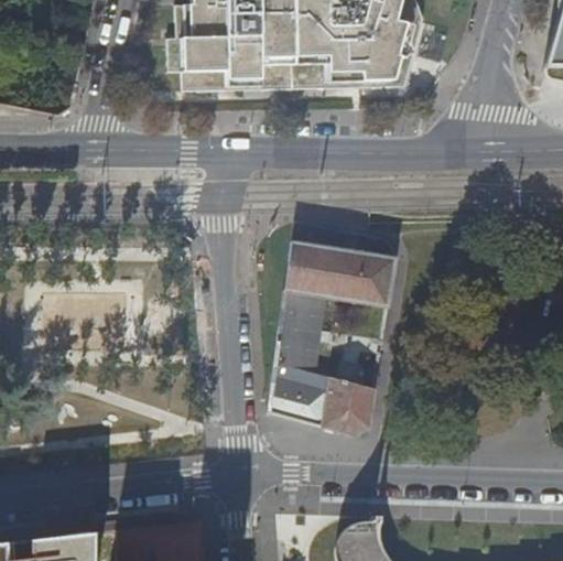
[(180,90),(199,89),(367,86),(402,86),(407,69),(422,18),(414,0),(188,0),(188,3),(172,3),(172,7),(173,36),(163,36),(165,72),(179,72),(180,90)]
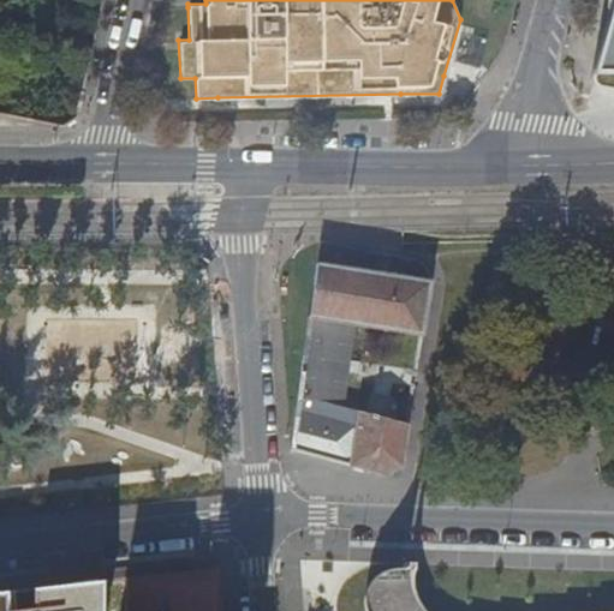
[(603,0),(582,78),(613,79),(613,0),(603,0)]
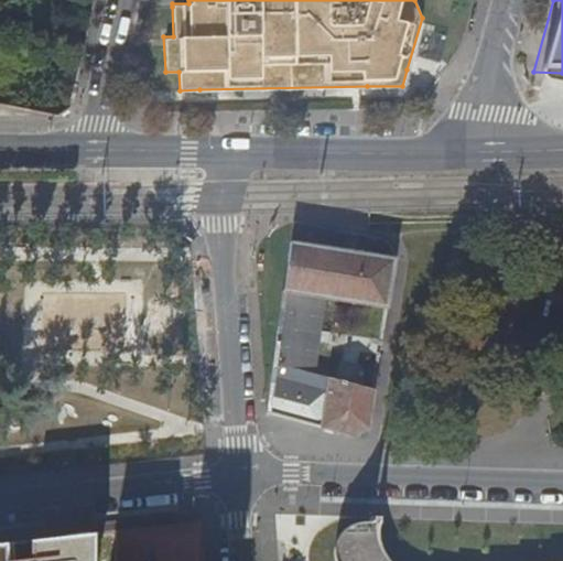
[(393,256),(291,240),(274,362),(313,371),(318,340),(327,341),(328,335),(318,334),(324,295),(386,305),(393,256)]
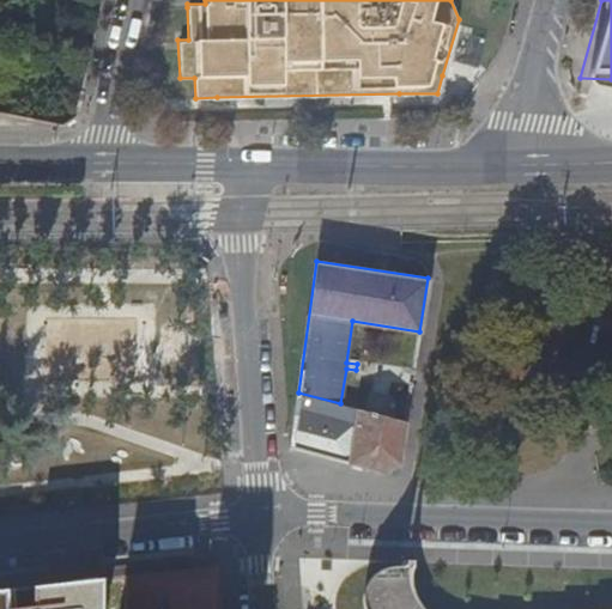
[(340,403),(298,393),(291,445),(383,470),(399,461),(406,421),(389,416),(367,410),(340,403)]
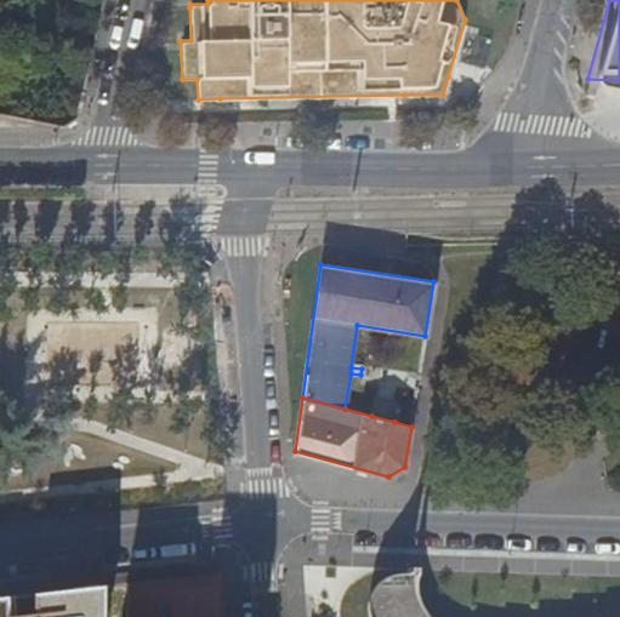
[(376,398),(371,416),(394,422),(400,405),(376,398)]
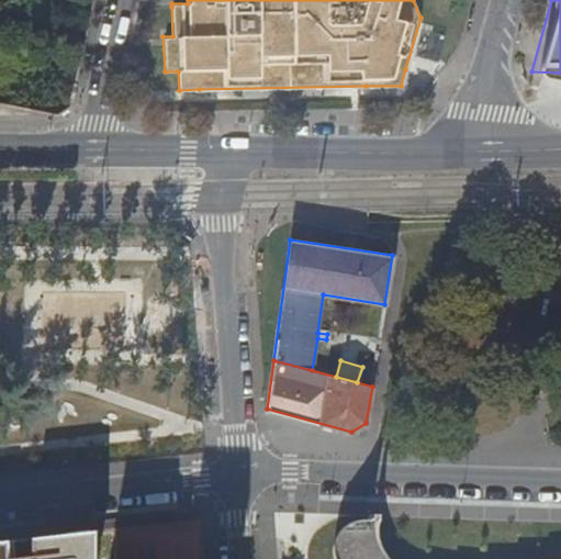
[(362,515),(359,516),(357,516),(352,517),(346,521),(343,523),(336,532),(334,536),(333,540),(333,547),(335,554),(337,558),(336,558),(393,558),(389,554),(385,548),(382,543),(379,535),(377,528),(374,520),(374,513),(374,511),(369,510),(368,513),(366,514),(362,515)]
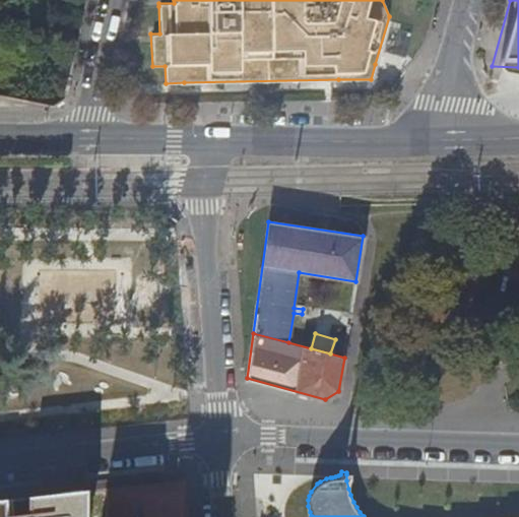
[(0,516),(190,516),(186,479),(103,489),(106,516),(84,516),(82,491),(0,500),(0,516)]
